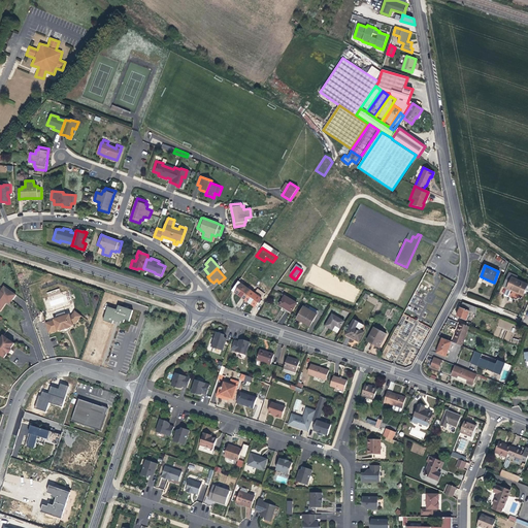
[(527,284),(527,285),(527,284),(527,283),(517,278),(518,276),(508,272),(502,287),(507,289),(504,294),(507,295),(509,290),(515,292),(523,295),(525,290),(527,291),(527,284)]
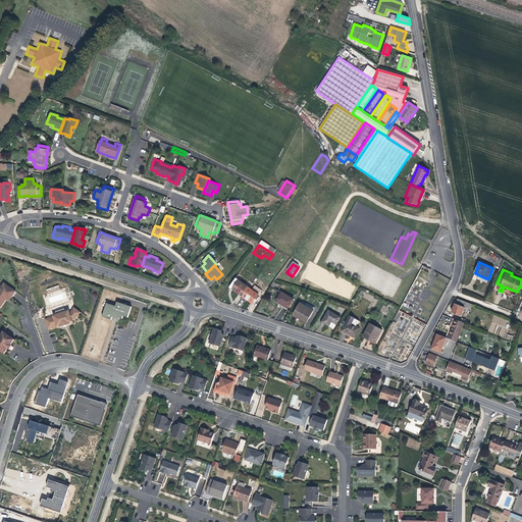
[(251,284),(239,275),(233,281),(229,288),(232,290),(240,280),(249,288),(251,284)]
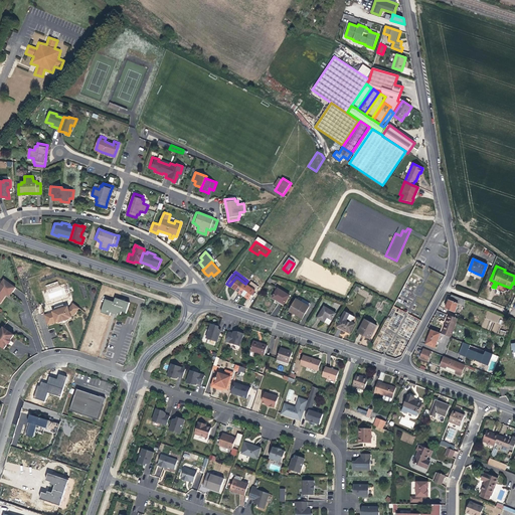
[(245,284),(236,277),(229,286),(233,289),(239,293),(245,284)]
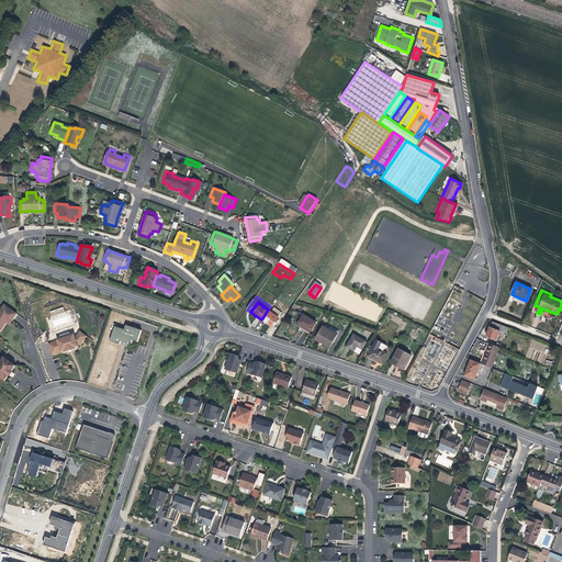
[(17,314),(4,305),(0,311),(0,329),(0,330),(6,323),(7,321),(10,324),(13,318),(17,314)]
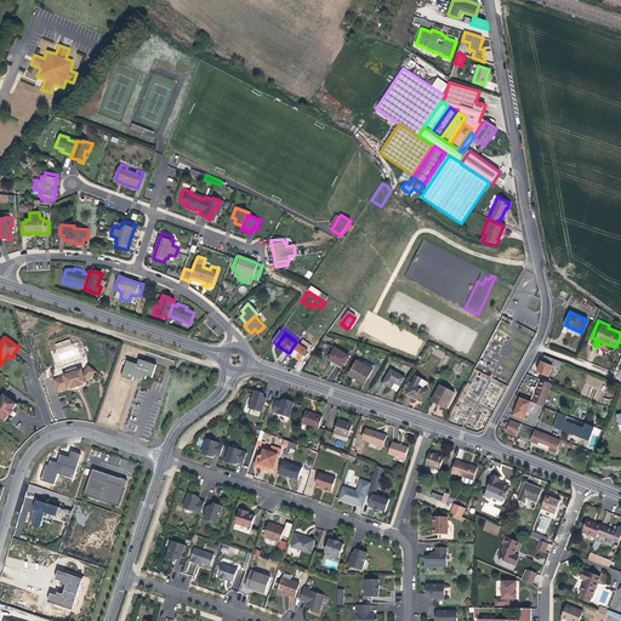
[(308,351),(296,342),(289,353),(292,357),(300,362),(308,351)]
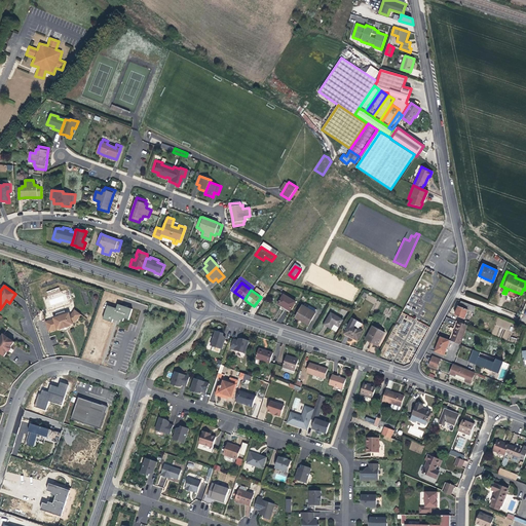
[(296,302),(284,295),(278,304),(282,306),(290,311),(296,302)]
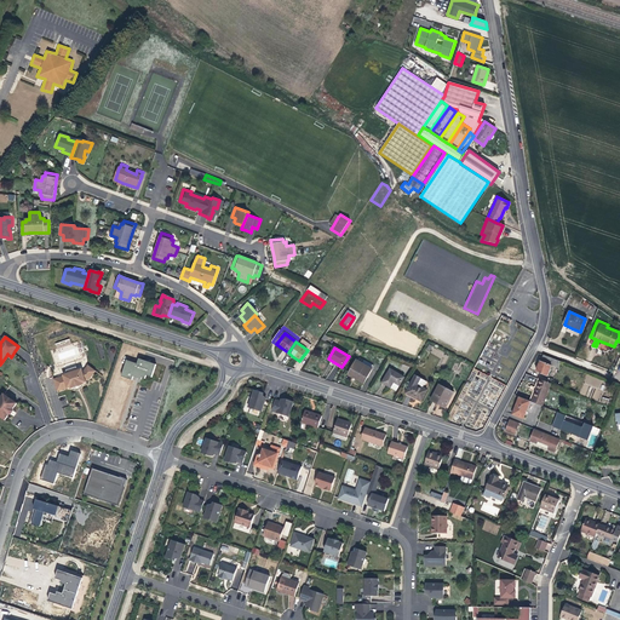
[(558,367),(561,361),(544,354),(539,365),(537,372),(547,375),(552,365),(558,367)]
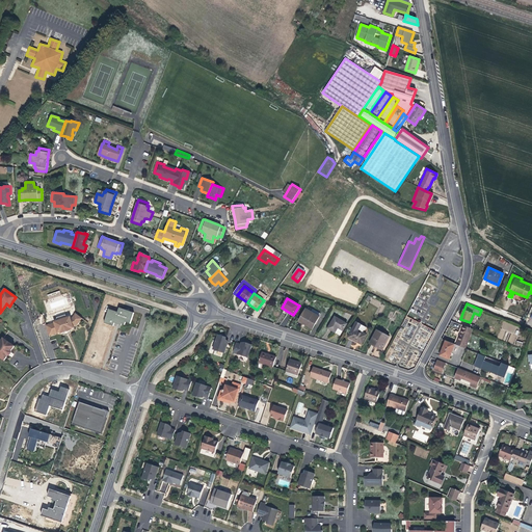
[(313,328),(319,317),(318,316),(320,313),(308,307),(299,321),(303,323),(313,328)]
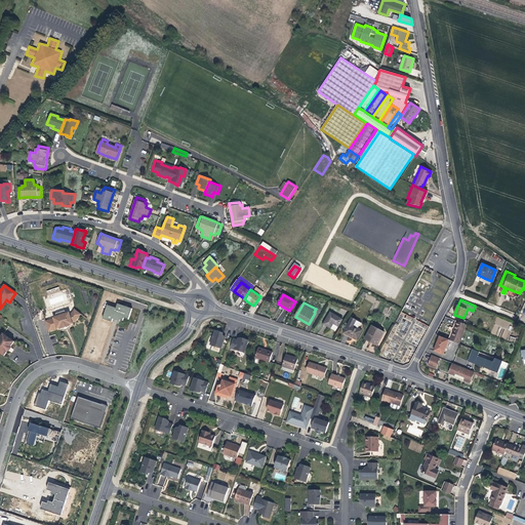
[(108,306),(104,319),(113,322),(114,319),(121,321),(121,320),(123,320),(124,318),(129,320),(132,309),(119,305),(117,309),(108,306)]
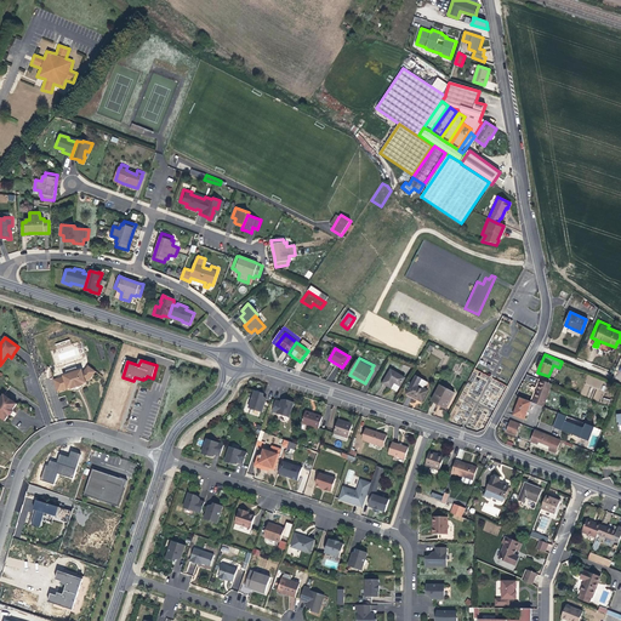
[(86,383),(86,381),(90,380),(96,372),(89,366),(85,371),(83,372),(83,370),(78,371),(77,371),(73,371),(72,372),(70,374),(68,375),(67,375),(63,376),(63,377),(53,380),(58,392),(68,388),(68,389),(72,388),(72,389),(74,389),(75,388),(75,387),(79,386),(79,387),(81,386),(84,386),(84,385),(86,383)]
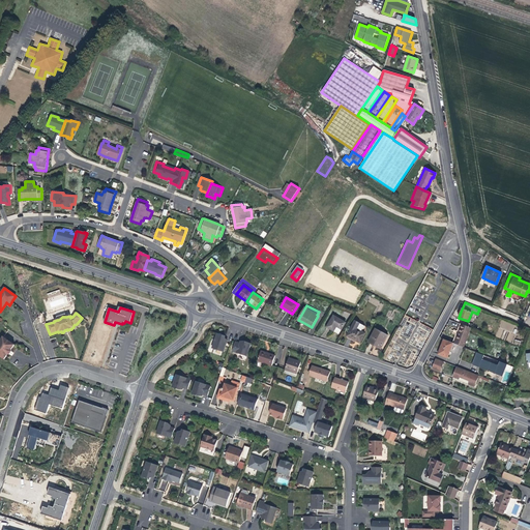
[(342,329),(345,323),(333,316),(327,327),(334,331),(336,327),(342,329)]
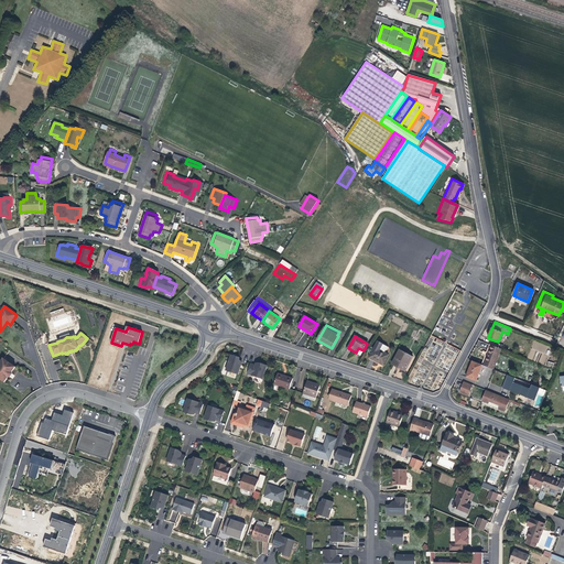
[(489,367),(497,347),(495,346),(491,355),(487,367),(489,367)]
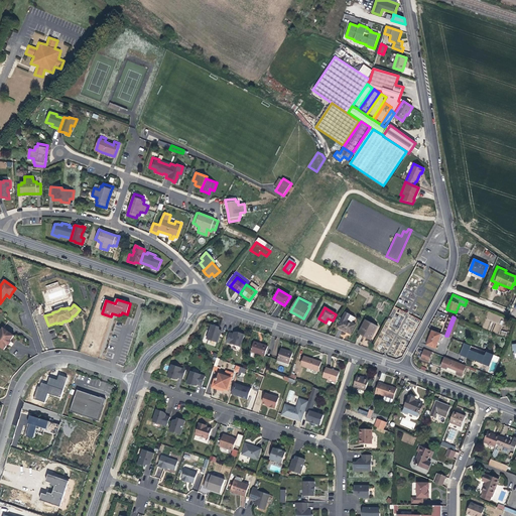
[(456,340),(464,320),(455,317),(447,336),(453,338),(456,340)]
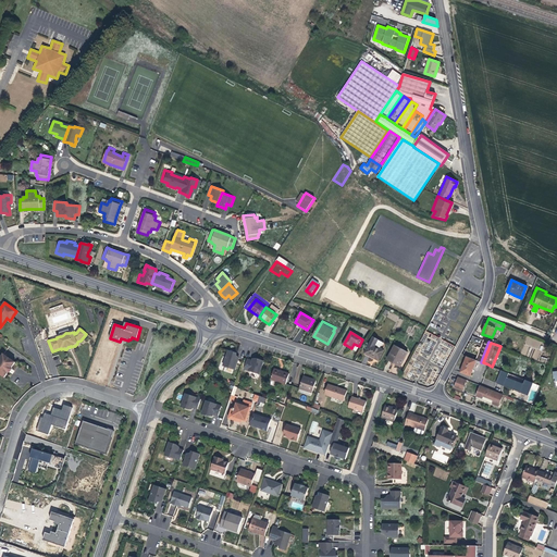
[(384,351),(370,344),(366,354),(374,358),(379,360),(384,351)]
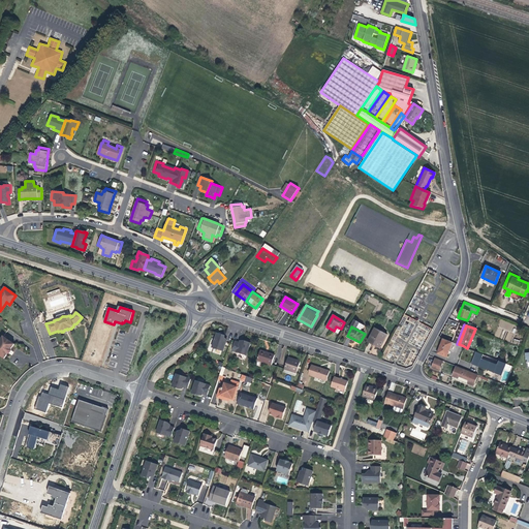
[(387,335),(375,329),(368,341),(374,345),(380,348),(387,335)]
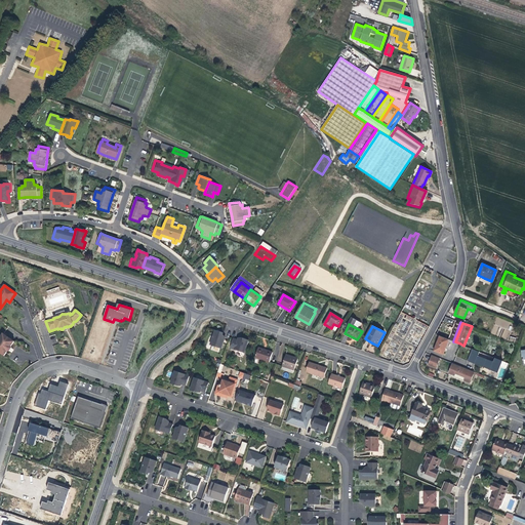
[(219,332),(215,330),(210,345),(221,349),(225,339),(221,338),(223,334),(223,333),(219,332)]
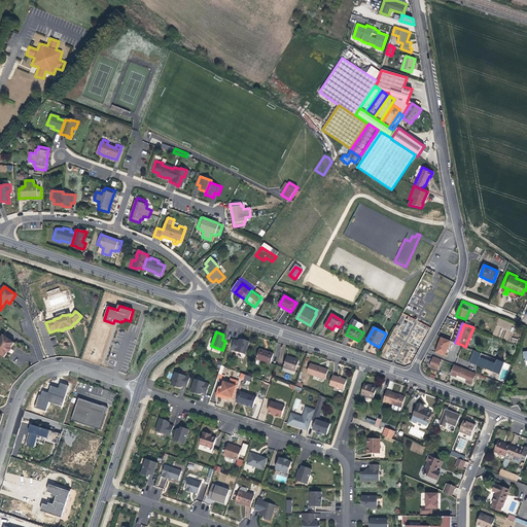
[(14,343),(3,335),(0,339),(0,354),(4,357),(7,353),(9,352),(11,350),(11,348),(14,343)]
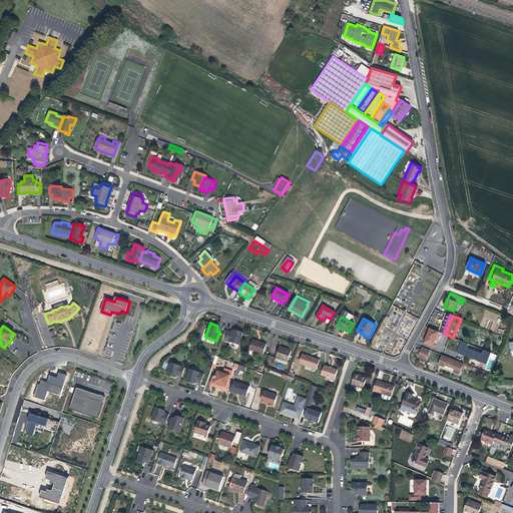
[(433,347),(439,332),(430,328),(427,336),(424,343),(433,347)]
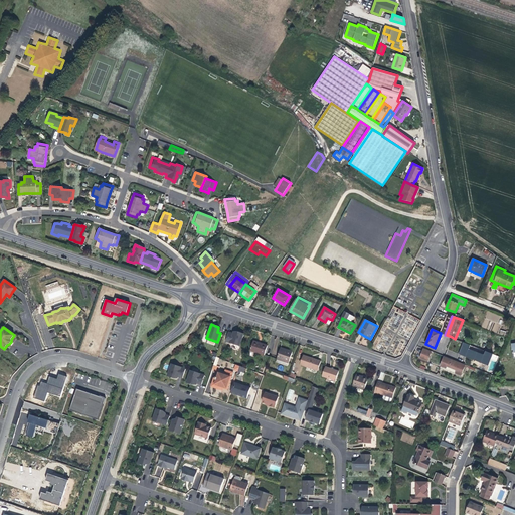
[(233,334),(228,332),(225,341),(240,346),(243,334),(240,333),(240,334),(237,333),(233,332),(233,334)]
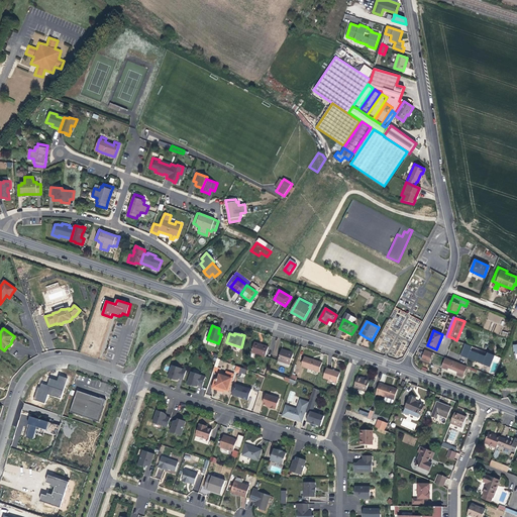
[(265,356),(269,347),(261,344),(254,342),(251,351),(265,356)]
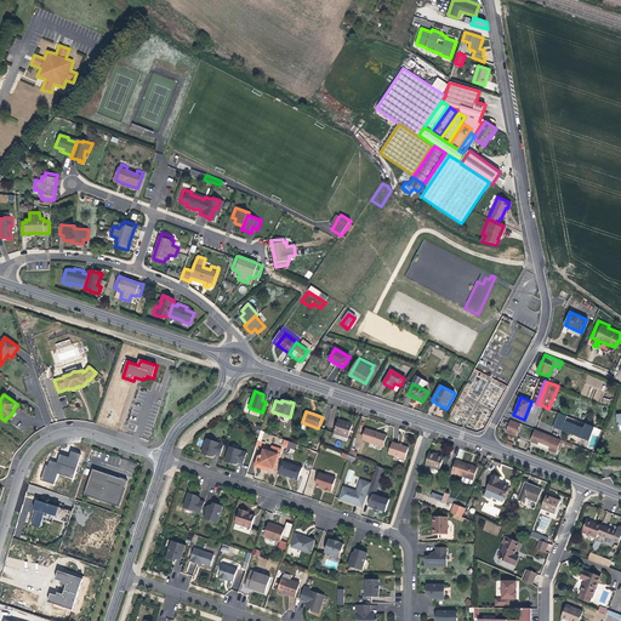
[(567,421),(568,416),(559,412),(556,422),(554,427),(562,429),(585,438),(590,440),(596,427),(587,425),(585,428),(567,421)]
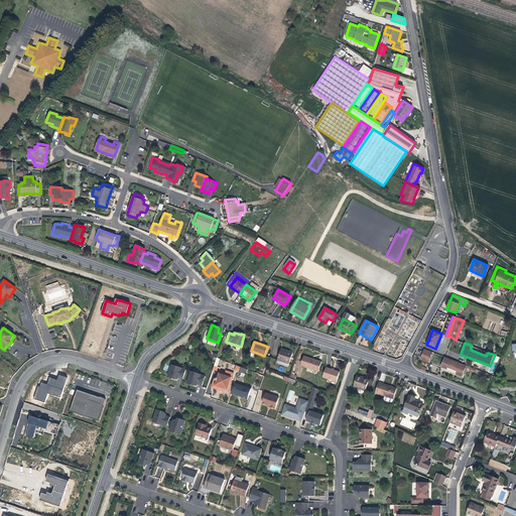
[(289,364),(292,352),(287,351),(284,350),(281,349),(277,360),(289,364)]
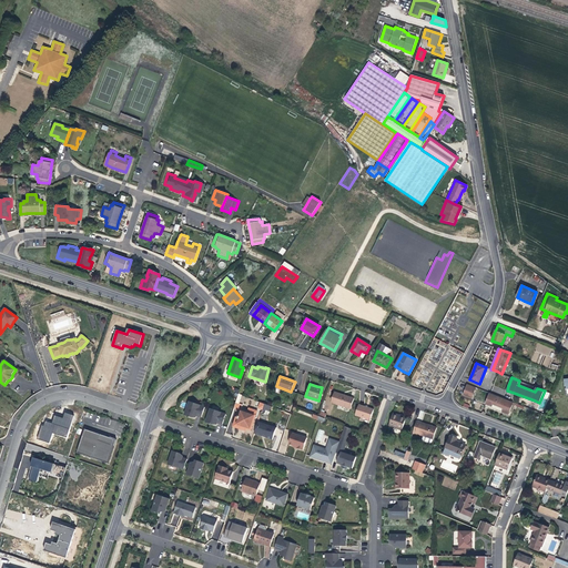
[(476,387),(468,384),(464,394),(472,397),(476,387)]
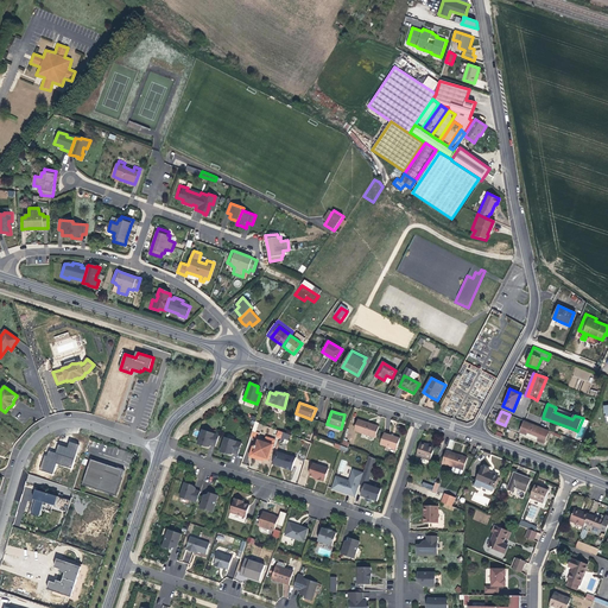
[(354,431),(375,438),(379,426),(368,423),(358,420),(354,431)]
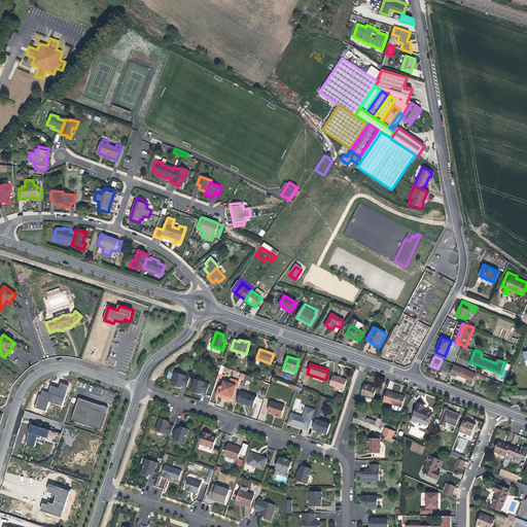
[(477,373),(455,364),(451,374),(457,376),(456,378),(461,380),(471,384),(477,373)]
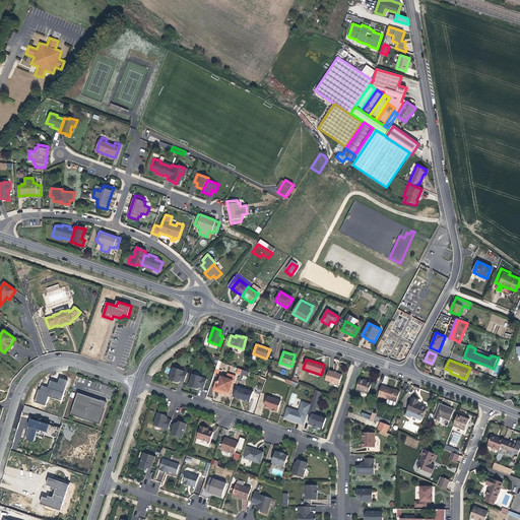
[(184,382),(188,373),(173,368),(169,380),(172,381),(173,380),(175,381),(180,382),(180,381),(184,382)]
